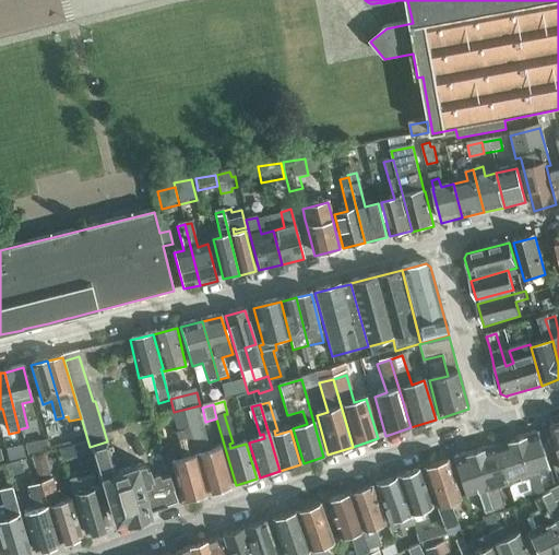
[(187,421),(186,421),(206,495),(232,486),(222,451),(210,455),(201,426),(204,425),(200,408),(185,412),(187,421)]
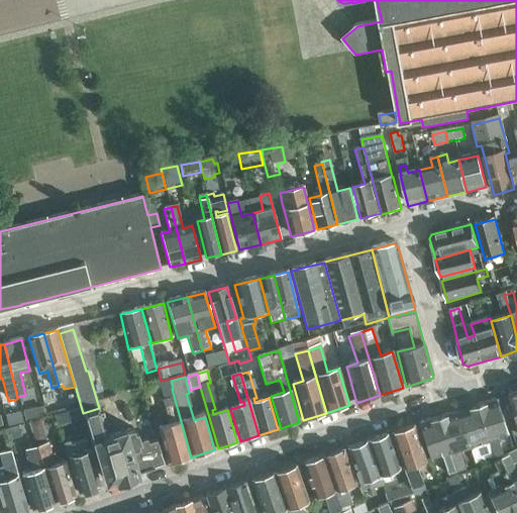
[(191,457),(172,389),(166,391),(169,401),(164,402),(171,427),(159,430),(169,466),(191,457)]
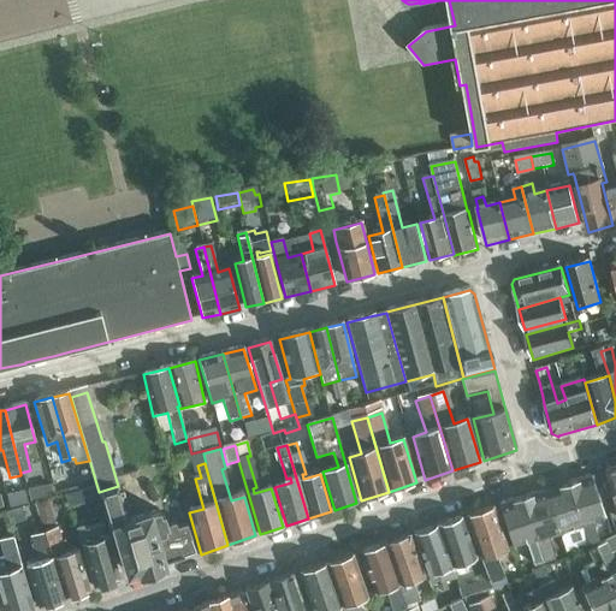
[(615,521),(615,469),(604,473),(611,496),(603,498),(610,523),(615,521)]
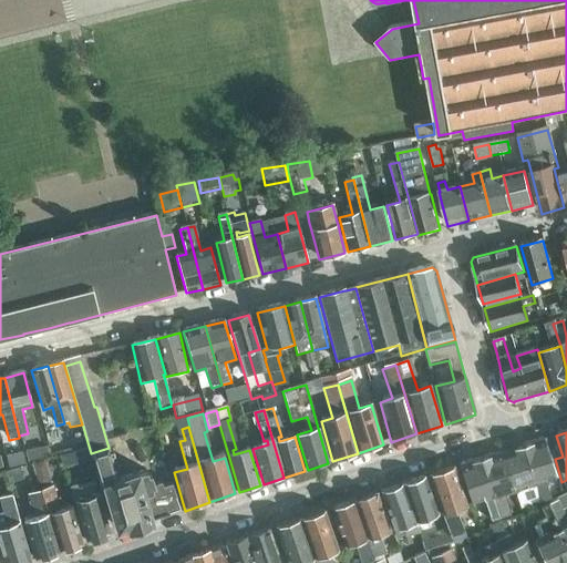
[(544,440),(523,447),(540,503),(552,500),(545,482),(557,478),(544,440)]
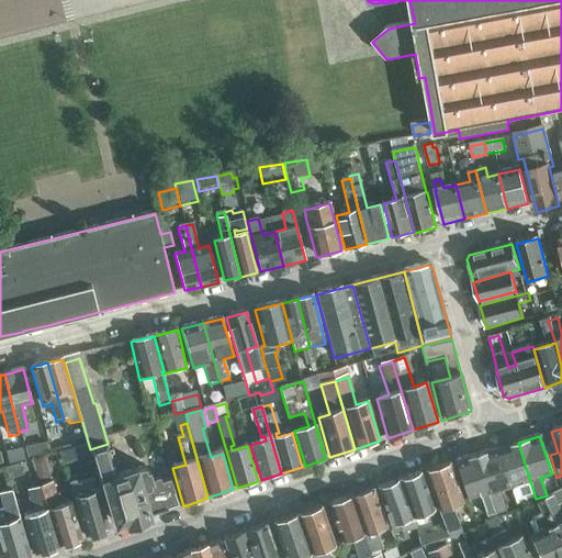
[(518,443),(497,449),(509,487),(520,483),(527,502),(536,499),(518,443)]
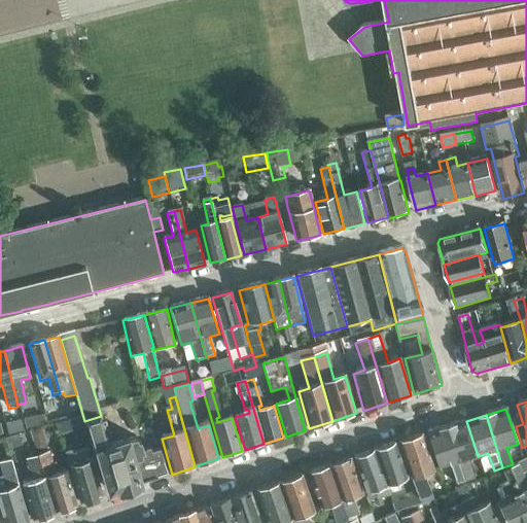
[(47,416),(27,417),(27,427),(48,426),(47,416)]
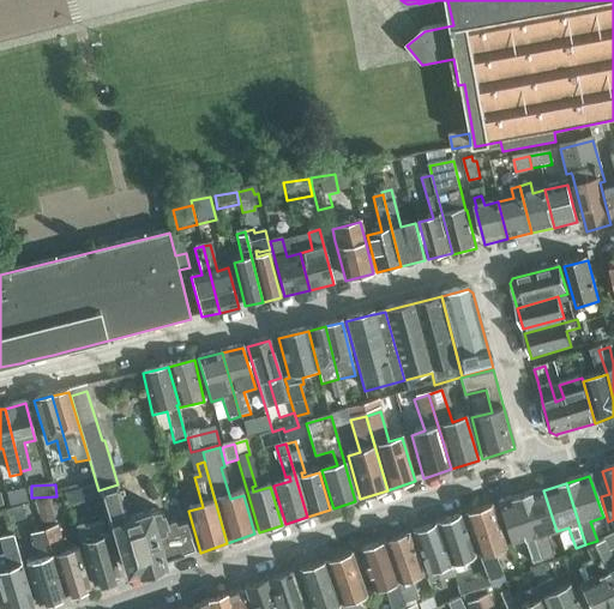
[(98,493),(110,536),(116,534),(128,573),(139,570),(140,573),(163,566),(163,564),(173,560),(173,561),(175,562),(185,559),(186,556),(186,555),(196,552),(187,525),(178,528),(176,523),(167,525),(164,514),(161,516),(160,511),(128,519),(119,487),(98,493)]
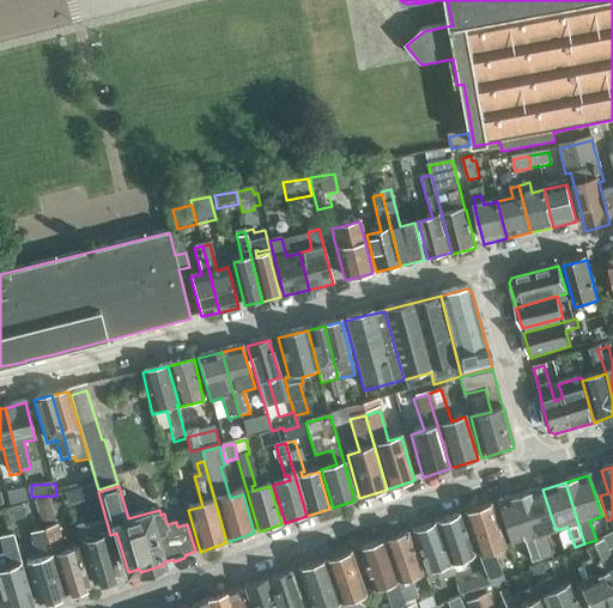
[(11,492),(14,505),(31,500),(29,487),(11,492)]
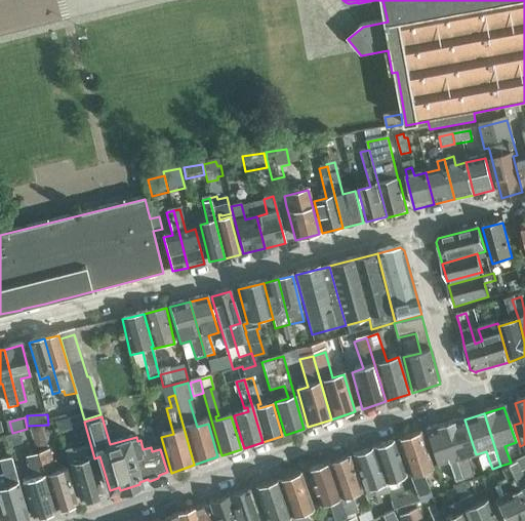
[(465,419),(445,426),(462,481),(471,478),(465,458),(476,454),(465,419)]
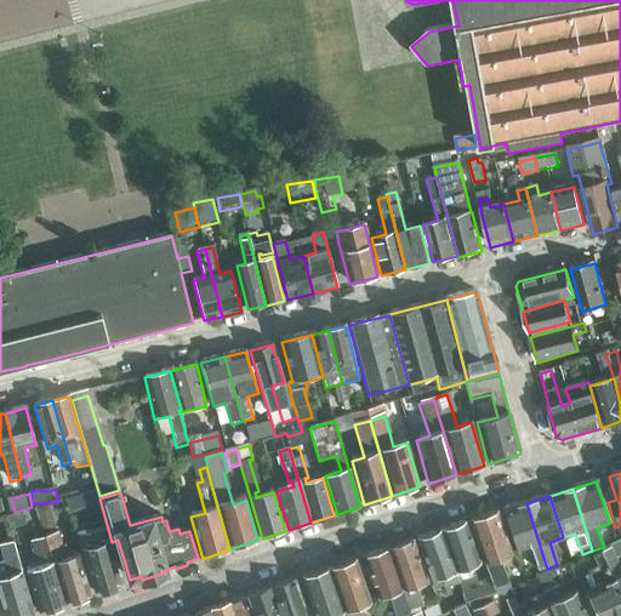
[(67,505),(73,522),(95,595),(121,587),(109,543),(108,543),(106,535),(90,540),(81,513),(83,513),(79,501),(67,505)]
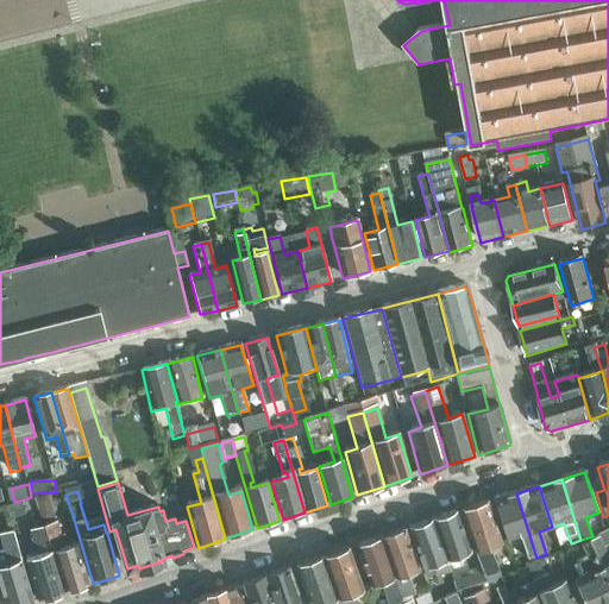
[(537,558),(516,494),(493,501),(506,542),(520,538),(527,560),(537,558)]
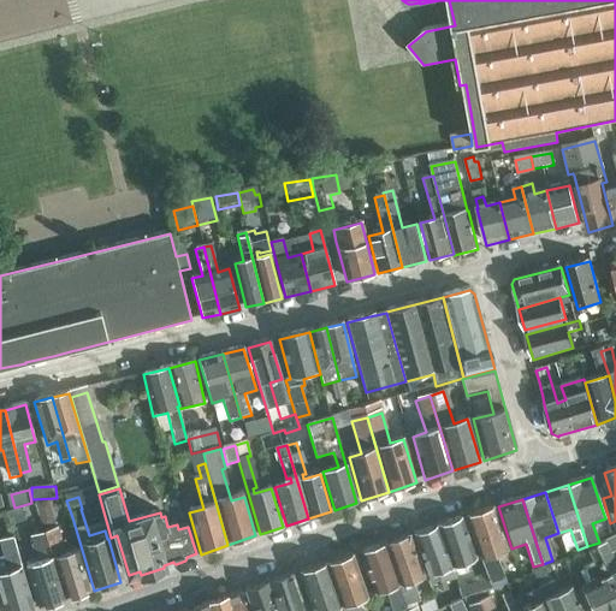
[(36,510),(43,534),(64,600),(90,592),(78,551),(65,555),(57,529),(49,505),(36,510)]
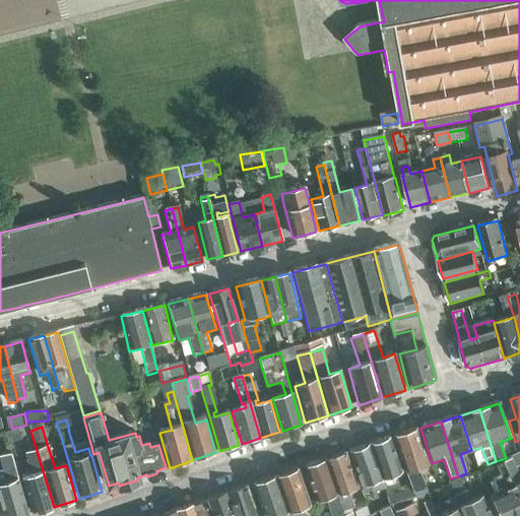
[(393,437),(410,492),(411,498),(415,496),(413,492),(424,489),(417,467),(428,464),(416,429),(393,437)]
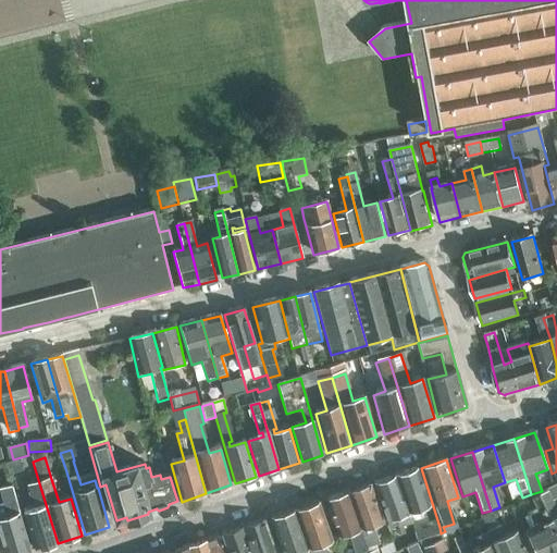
[(20,465),(8,468),(10,478),(23,475),(20,465)]
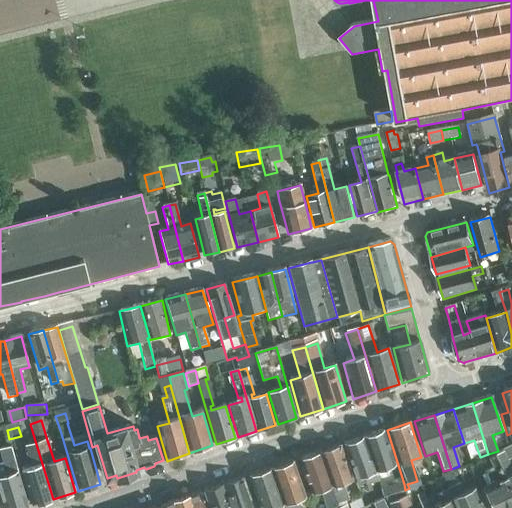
[(384,431),(364,438),(375,472),(395,465),(384,431)]
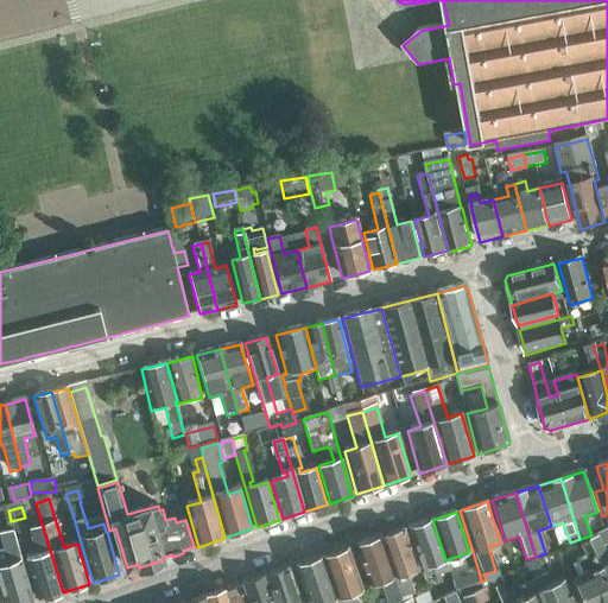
[(445,560),(432,520),(407,528),(422,569),(445,560)]
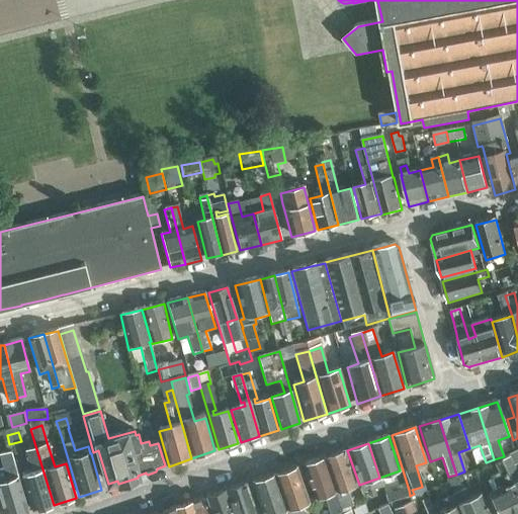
[(54,505),(36,449),(25,452),(32,474),(21,477),(32,513),(54,505)]
